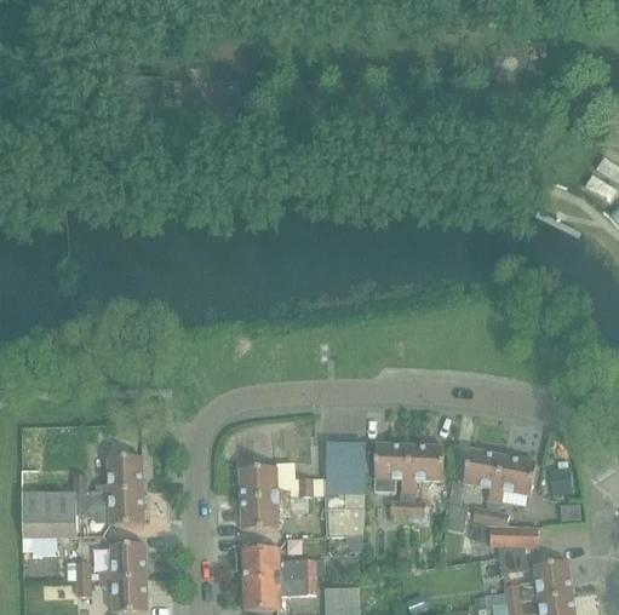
[(602,156),(595,168),(618,183),(618,166),(603,156),(602,156)]
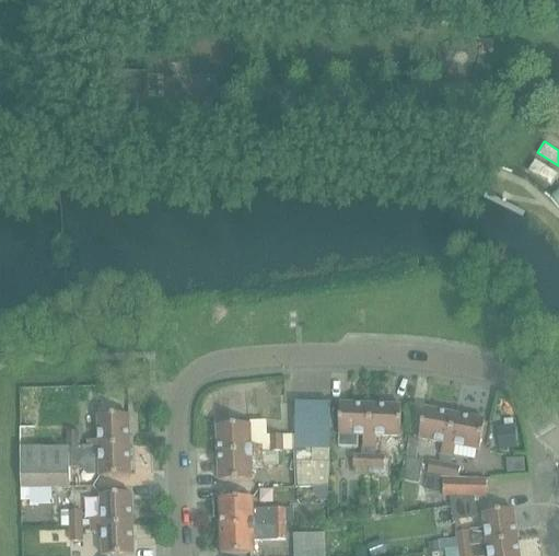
[(534,157),(526,168),(527,169),(550,183),(557,172),(535,158),(534,157)]
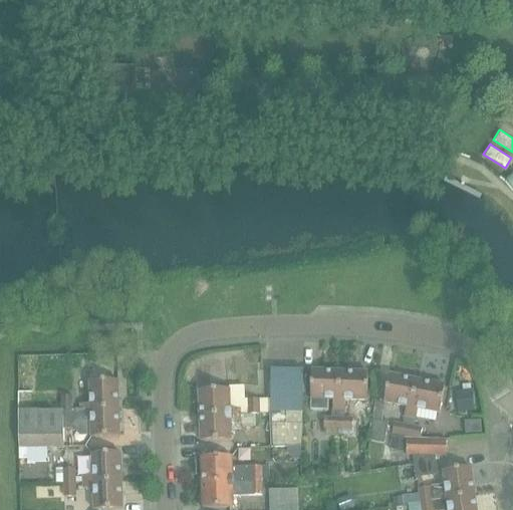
[(23,355),(18,368),(35,375),(40,362),(23,355)]
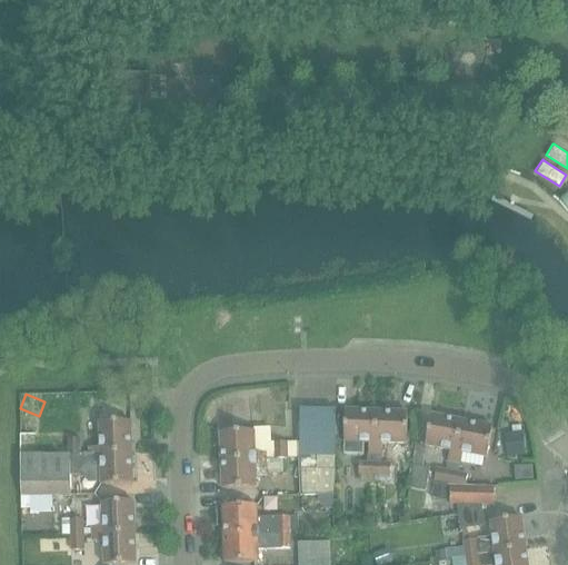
[(220,429),(220,457),(266,457),(298,456),(335,456),(335,429),(335,407),(299,407),(299,439),(253,440),(252,428),(220,429)]
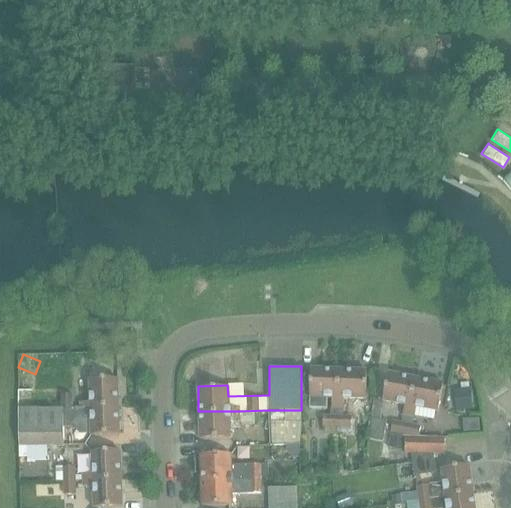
[(309,366),(309,386),(308,405),(326,406),(326,395),(330,395),(330,414),(322,414),(321,424),(335,425),(337,367),(309,366)]
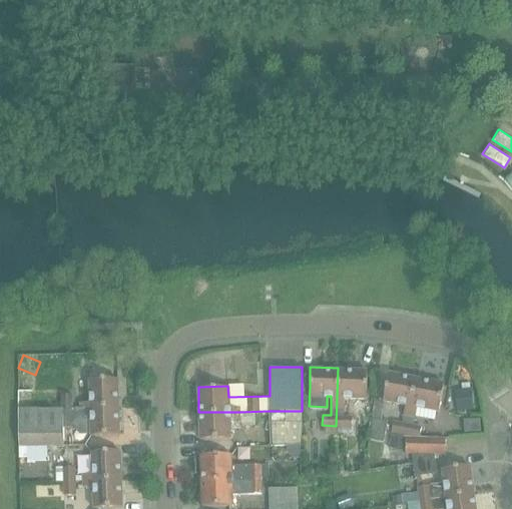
[(365,397),(366,389),(366,369),(338,368),(336,426),(350,426),(351,416),(343,415),(343,397),(365,397)]
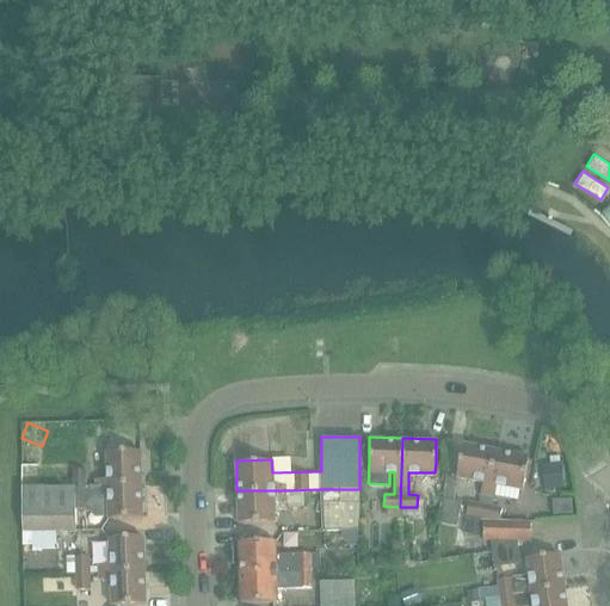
[(457,465),(455,476),(481,481),(478,501),(468,500),(466,512),(462,531),(479,535),(494,449),(462,443),(457,465)]
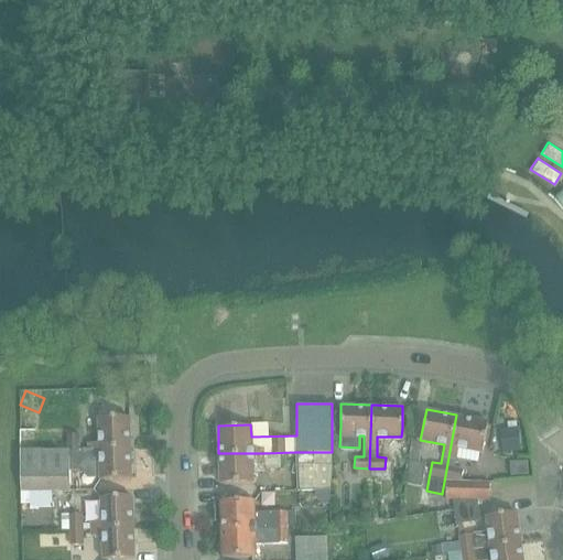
[(456,415),(442,494),(446,495),(452,495),(454,506),(456,521),(477,518),(474,497),(475,497),(488,498),(489,481),(467,480),(461,480),(463,467),(454,466),(456,455),(458,447),(478,450),(482,451),(487,420),(456,415)]
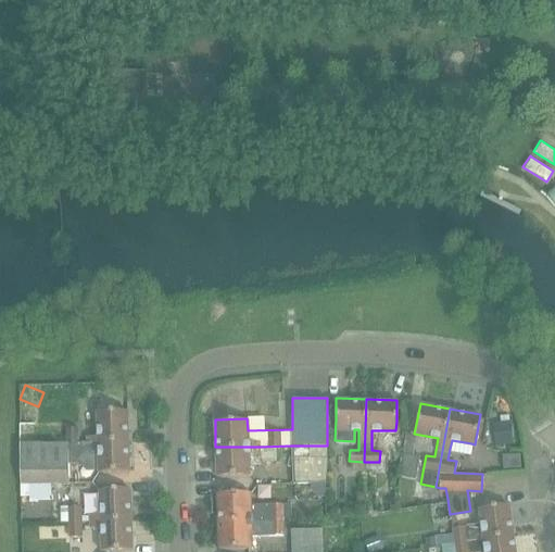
[(87,435),(87,441),(127,440),(126,410),(96,410),(97,435),(87,435)]
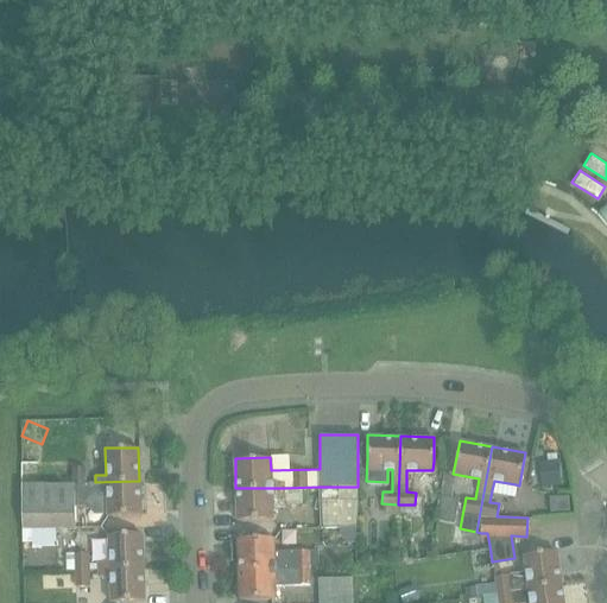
[(557,458),(539,459),(542,483),(560,482),(557,458)]
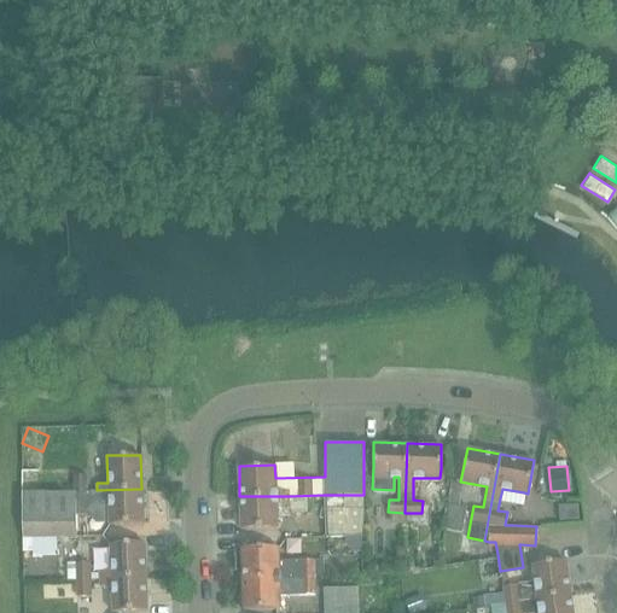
[(38,468),(21,468),(21,483),(38,483),(38,468)]
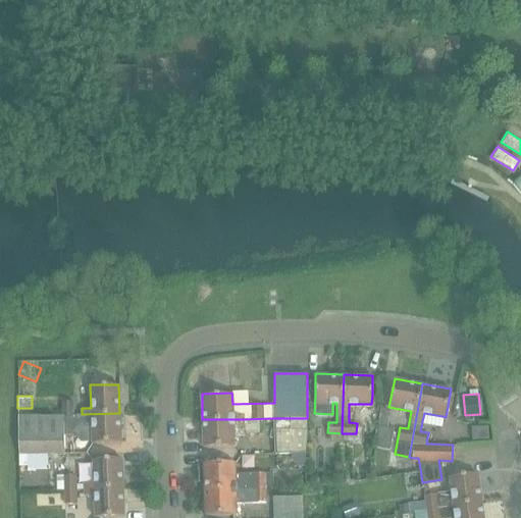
[(59,400),(60,414),(74,414),(73,400),(59,400)]
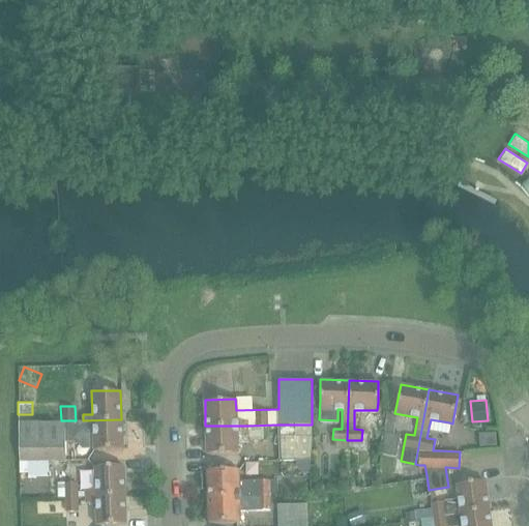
[(19,460),(47,459),(65,458),(64,440),(75,439),(75,443),(81,442),(81,445),(83,447),(94,447),(94,449),(122,448),(121,419),(83,420),(76,420),(61,420),(18,420),(18,424),(19,460)]
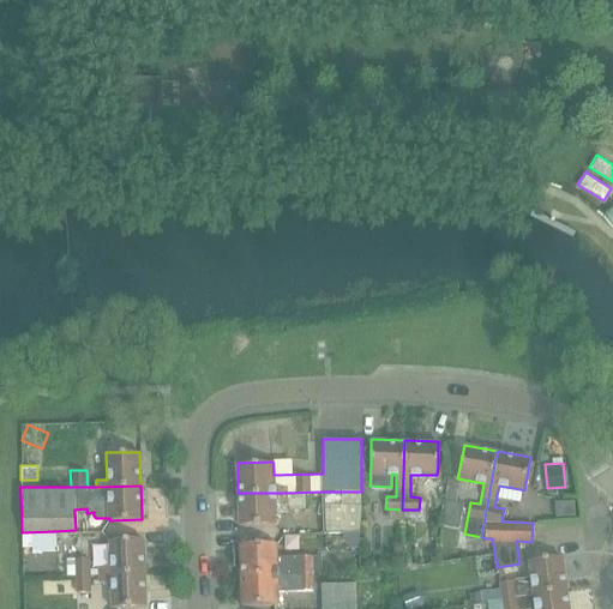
[(361,492),(322,492),(323,531),(361,531),(361,492)]
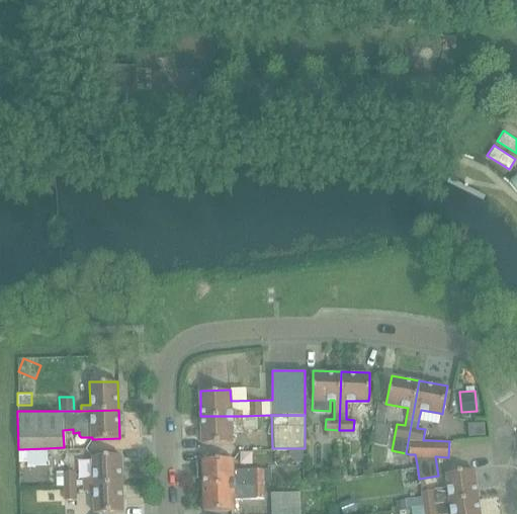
[(200,442),(222,441),(231,441),(231,430),(243,429),(242,416),(200,416),(200,442)]
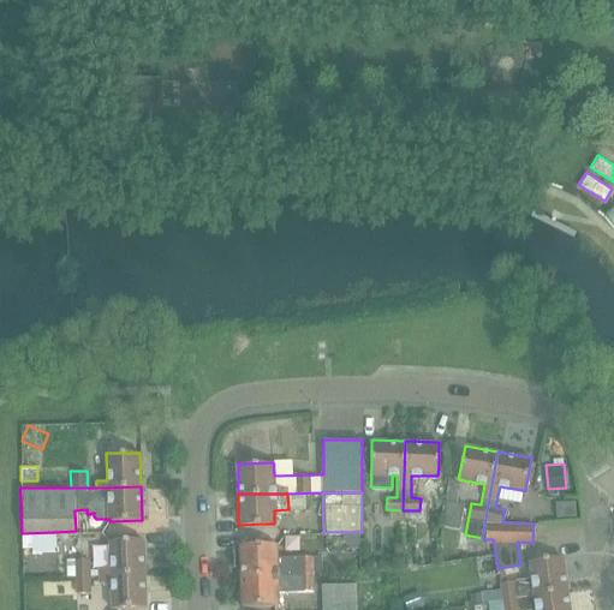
[(458,527),(464,502),(447,498),(442,525),(458,527)]
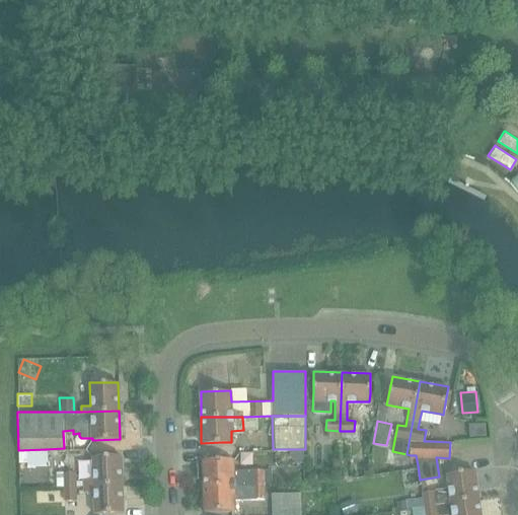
[(46,449),(18,450),(19,460),(26,460),(26,465),(47,464),(46,449)]
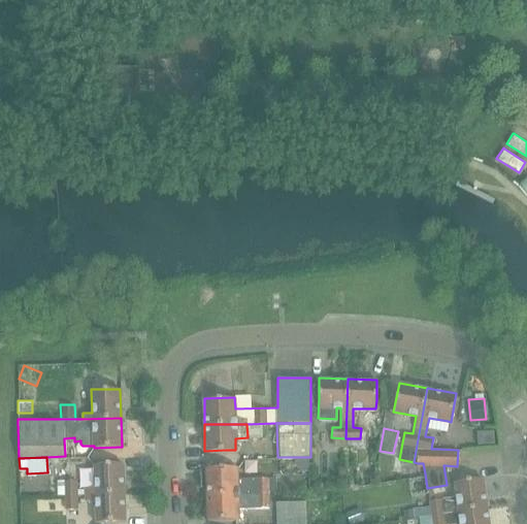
[(94,464),(95,487),(86,487),(86,493),(124,492),(123,463),(94,464)]
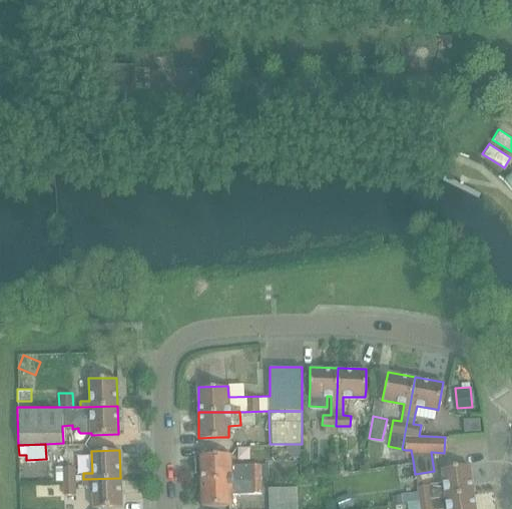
[(200,479),(248,478),(261,477),(260,463),(229,464),(229,453),(199,454),(200,479)]
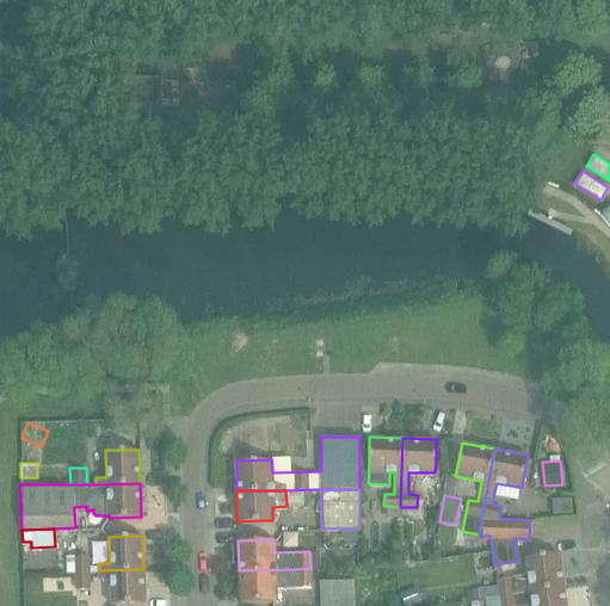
[(498,594),(562,586),(559,552),(525,557),(528,575),(497,580),(498,594)]
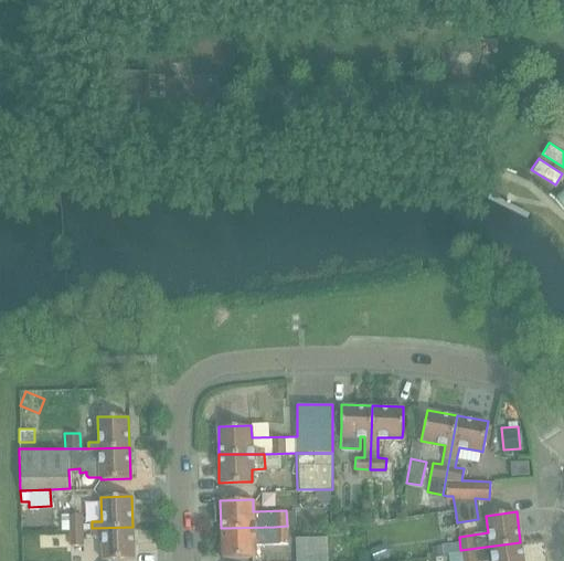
[(68,529),(81,528),(81,512),(68,512),(68,529)]
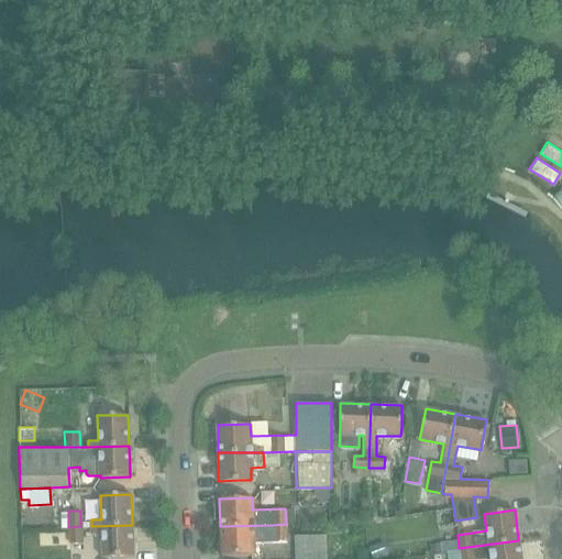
[(286,524),(273,525),(220,526),(221,555),(254,554),(253,540),(286,539),(286,524)]
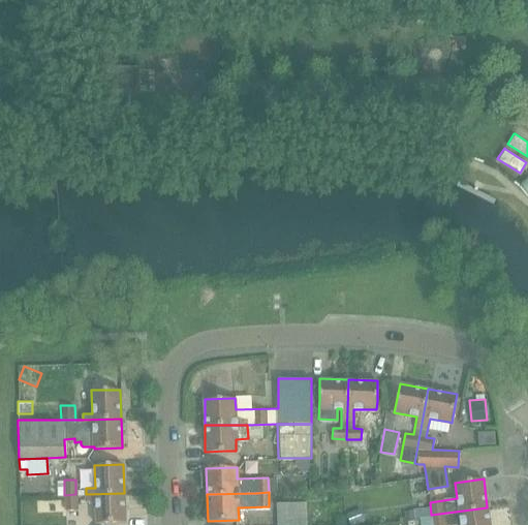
[(125,522),(124,493),(86,494),(86,500),(95,500),(96,523),(125,522)]
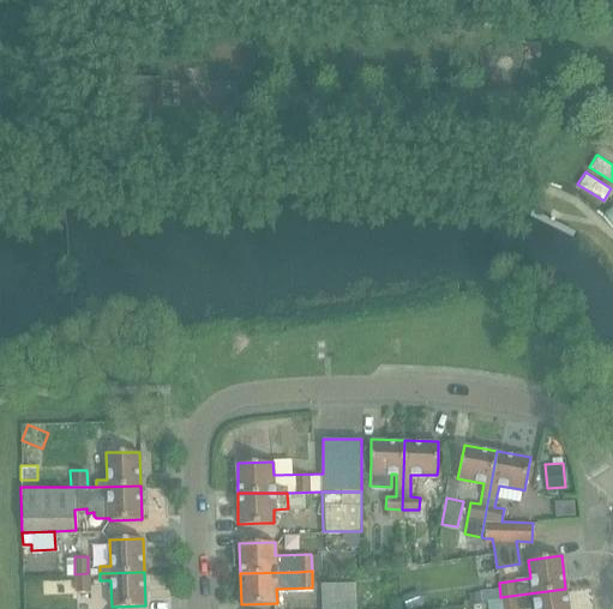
[(88,573),(74,574),(76,590),(89,590),(88,573)]
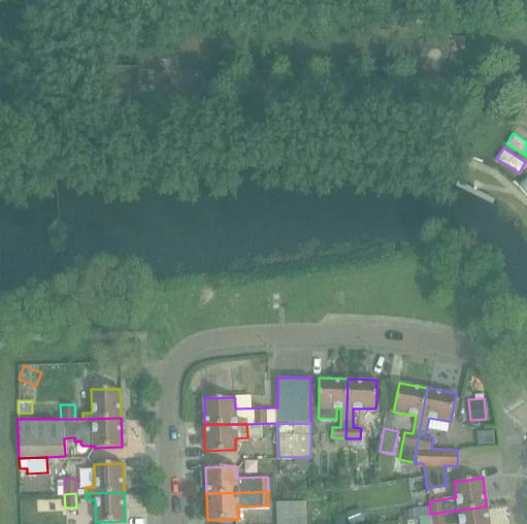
[(276,523),(304,523),(306,523),(305,499),(275,500),(276,523)]
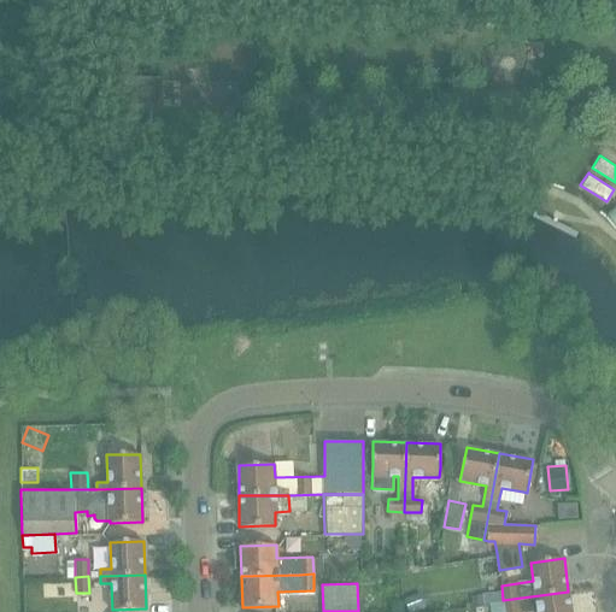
[(500,590),(476,594),(477,605),(503,601),(500,590)]
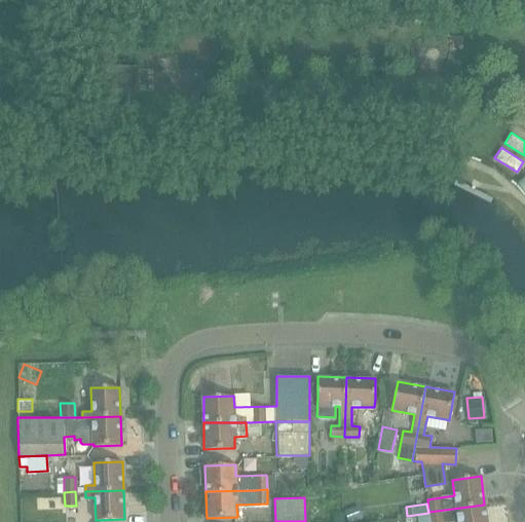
[(457,521),(486,521),(484,505),(428,512),(429,521),(450,521),(458,521),(457,521)]
